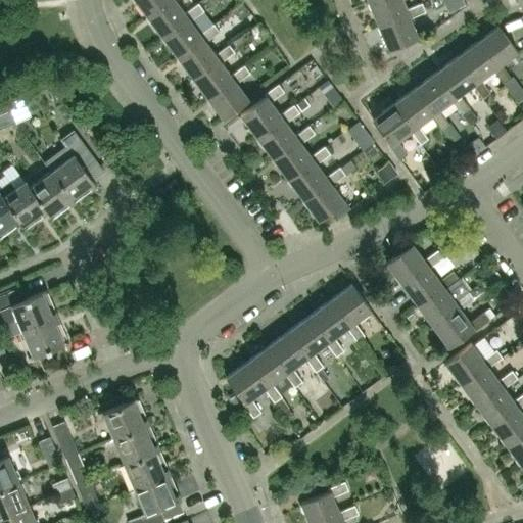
[(135,0),(145,13),(162,0),(135,0)]
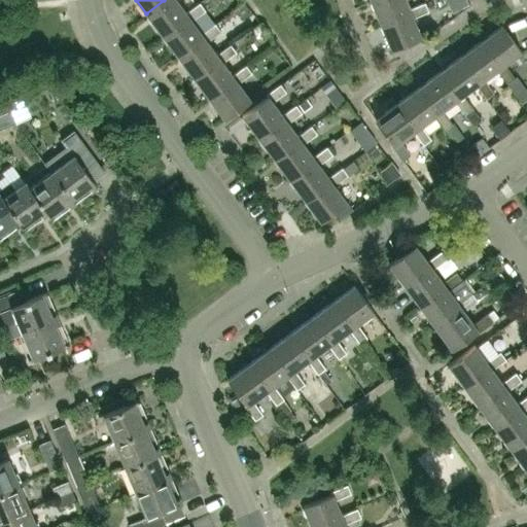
[(164,0),(146,13),(162,35),(188,15),(186,12),(176,0),(164,0)]
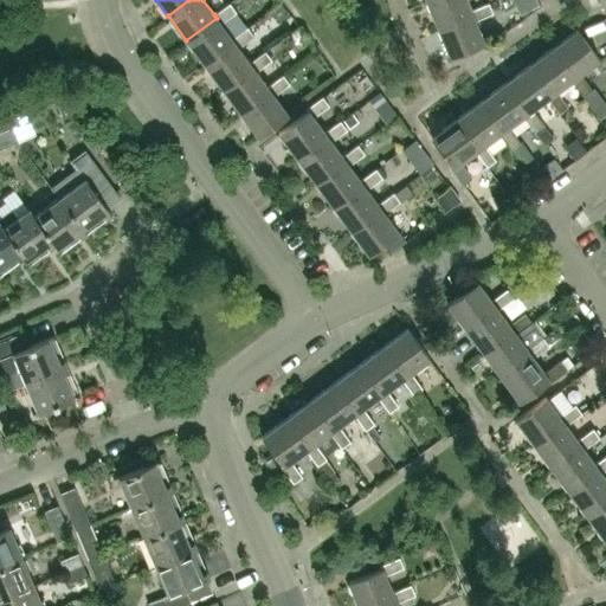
[(426,0),(438,28),(472,14),(470,11),(465,0),(426,0)]
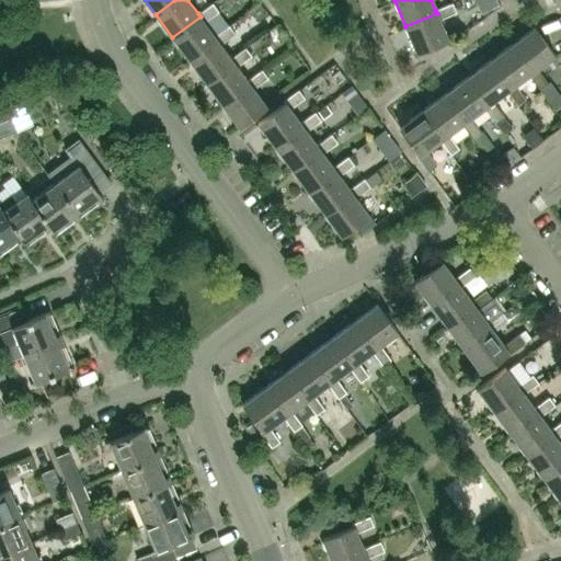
[(172,37),(190,59),(217,38),(215,36),(204,22),(218,11),(212,2),(198,13),(201,16),(172,37)]
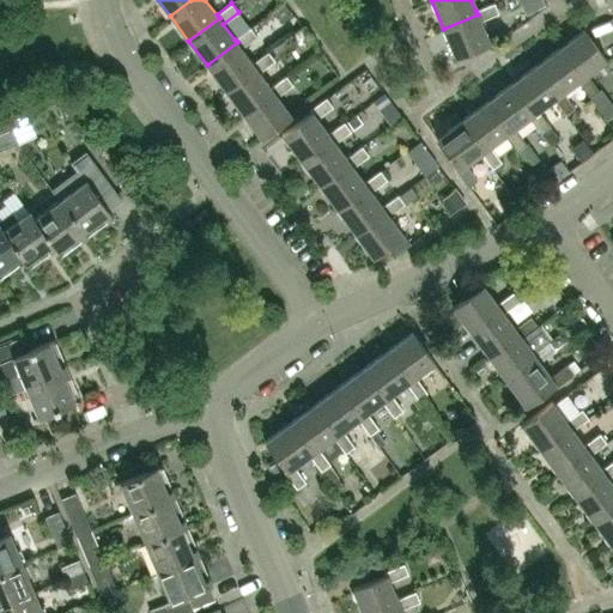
[(443,29),(455,58),(490,43),(480,22),(498,13),(493,4),(475,11),(478,14),(443,29)]
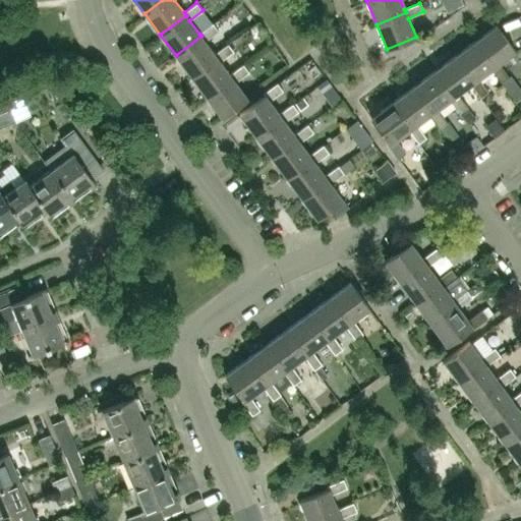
[(176,55),(191,75),(217,57),(215,54),(205,41),(218,31),(213,23),(199,34),(201,36),(176,55)]
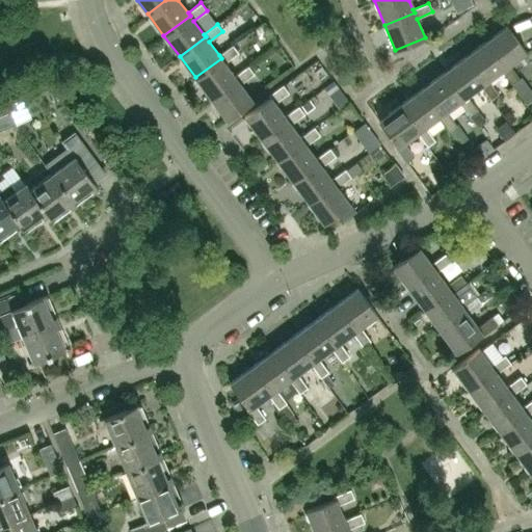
[(501,71),(526,104),(531,99),(531,90),(522,77),(519,79),(508,64),(526,52),(506,26),(484,43),(503,69),(501,71)]
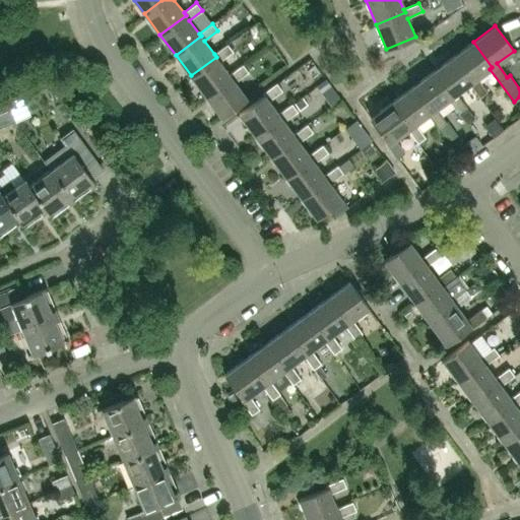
[(469,84),(479,98),(486,92),(476,78),(490,69),(492,67),(473,42),(452,57),(471,82),(469,84)]
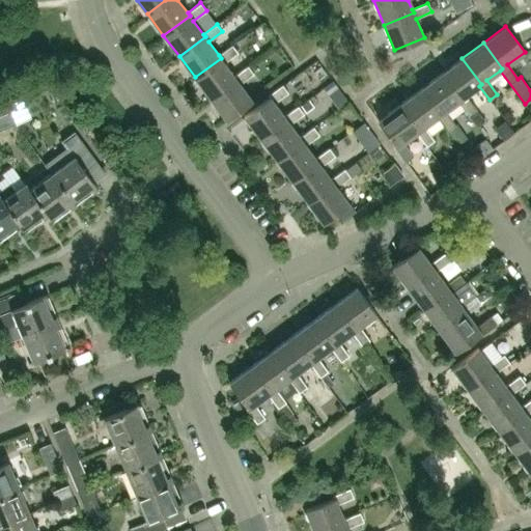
[(195,77),(211,99),(236,79),(234,76),(224,62),(238,53),(232,45),(219,55),(221,58),(195,77)]
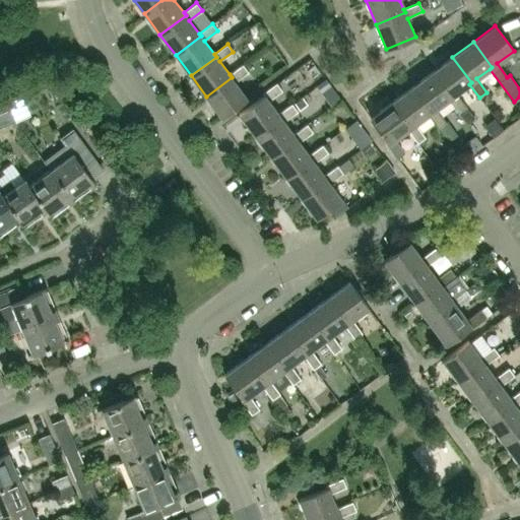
[(448,100),(458,113),(461,111),(466,108),(456,93),(469,84),(471,82),(452,57),(432,72),(450,98),(448,100)]
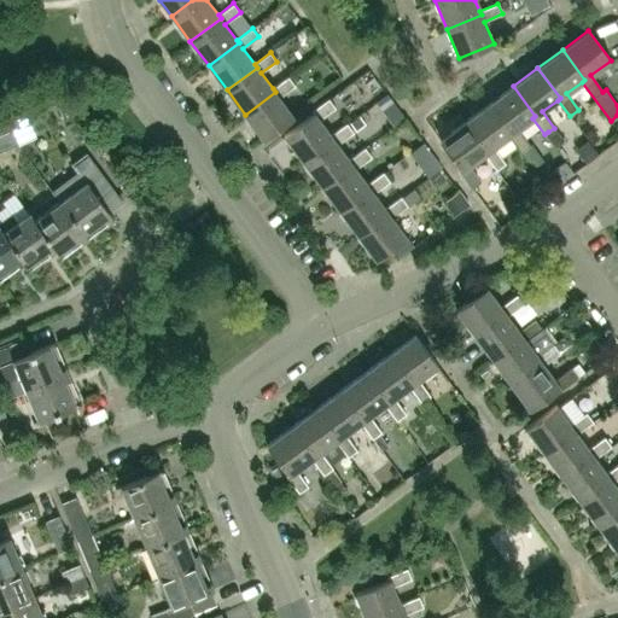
[(245,115),(263,139),(293,117),(279,98),(295,86),(289,76),(273,88),(275,92),(245,115)]
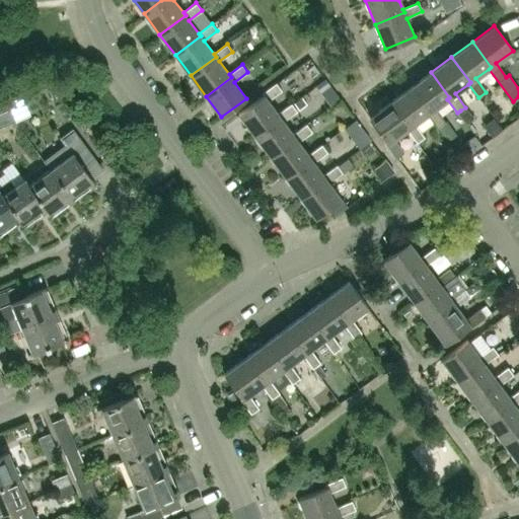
[(427,115),(437,128),(444,123),(434,108),(447,99),(449,97),(431,72),(411,87),(429,113),(427,115)]
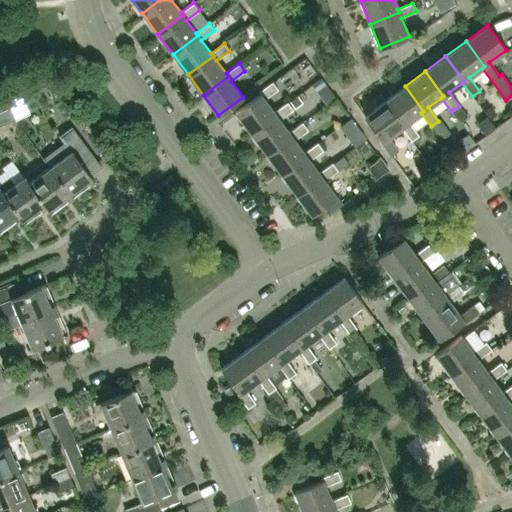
[(320,77),(310,84),(316,93),(326,86),(320,77)]
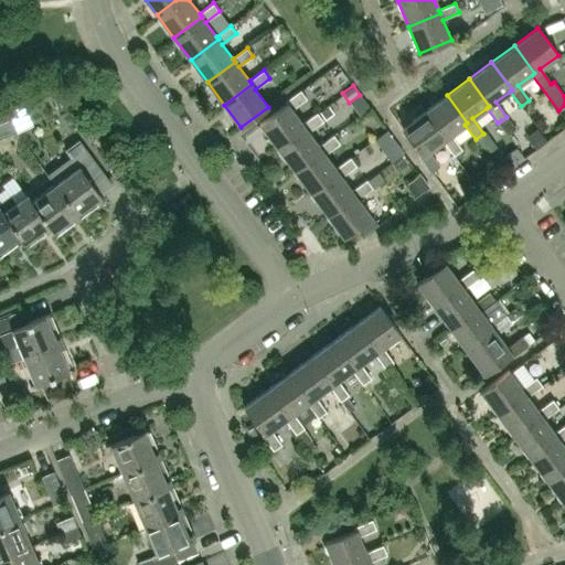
[(260,124),(277,147),(305,127),(302,124),(291,109),(307,98),(300,89),(285,102),(287,104),(260,124)]
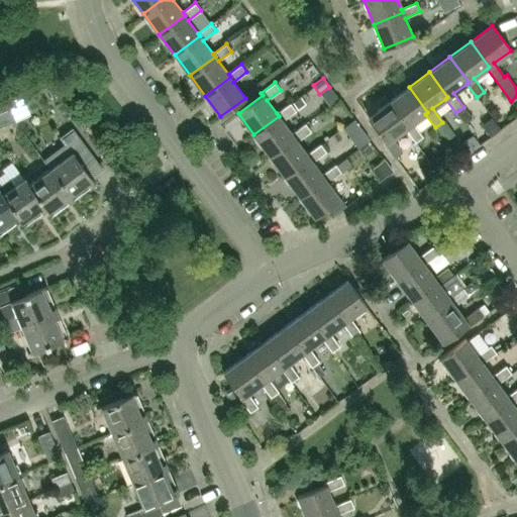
[(405,129),(415,142),(422,137),(412,123),(425,114),(427,112),(409,87),(389,102),(407,127),(405,129)]
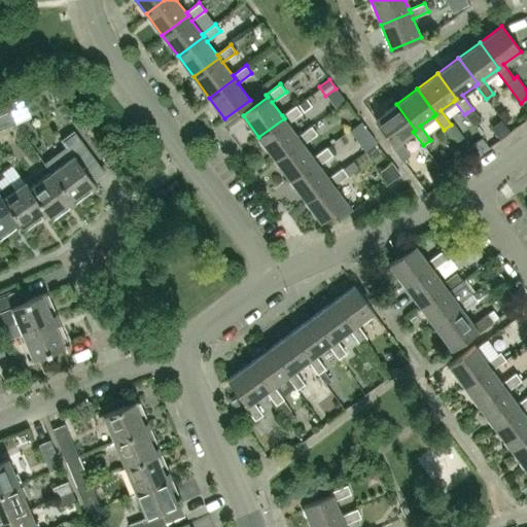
[(306,99),(299,104),(304,111),(311,105),(306,99)]
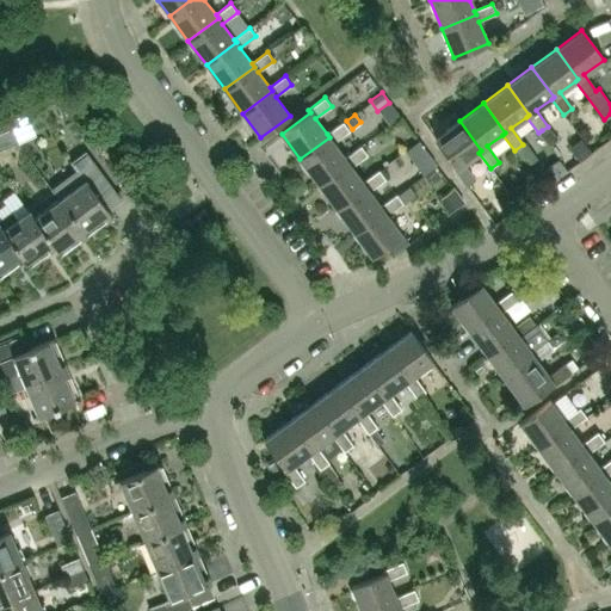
[(454,170),(467,186),(475,180),(463,164),(479,153),(481,150),(460,121),(434,139),(456,167),(454,170)]
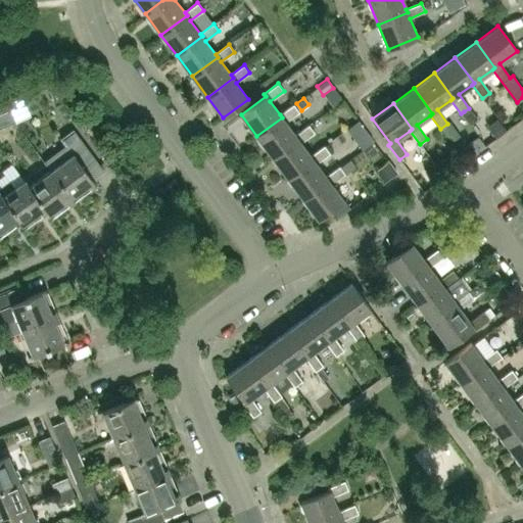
[(256,136),(272,156),(297,138),(295,135),(285,122),(299,111),(293,104),(280,114),(282,117),(256,136)]
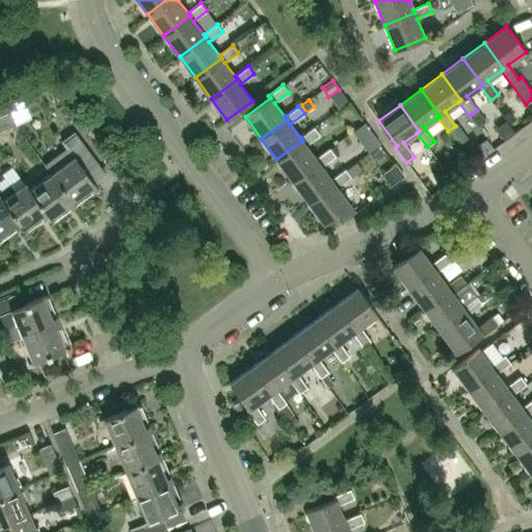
[(472,113),(469,115),(477,128),(485,122),(477,110),(472,113)]
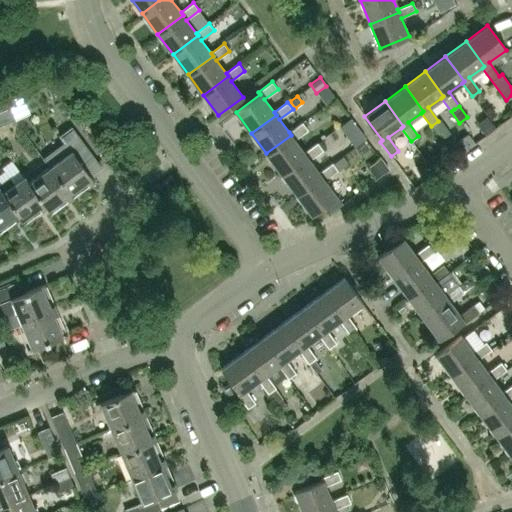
[(0,126),(15,120),(10,107),(0,111),(0,126)]
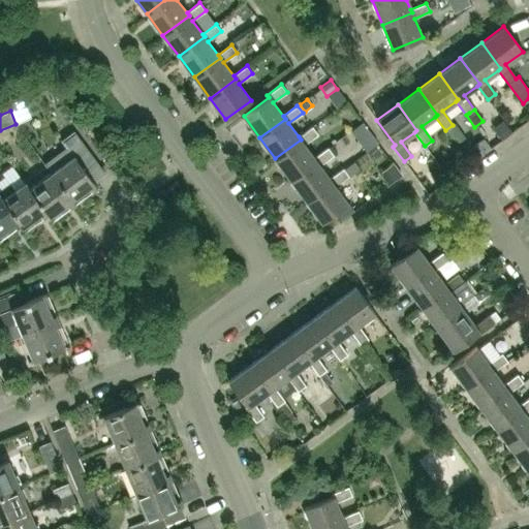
[(361,121),(350,129),(358,138),(368,131),(361,121)]
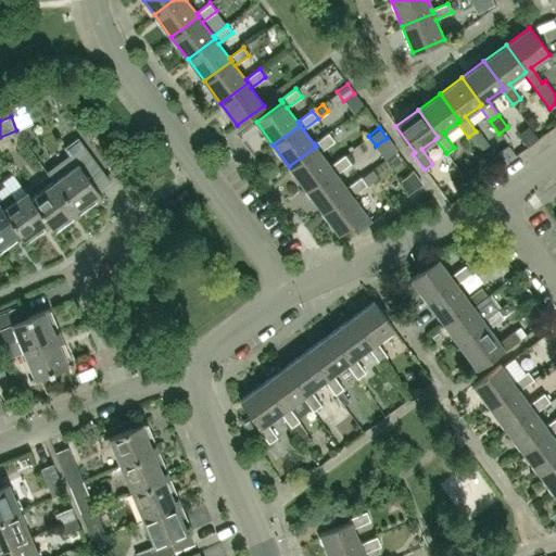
[(289,166),(305,189),(332,168),(330,166),(319,151),(335,140),(328,133),(314,143),(316,147),(289,166)]
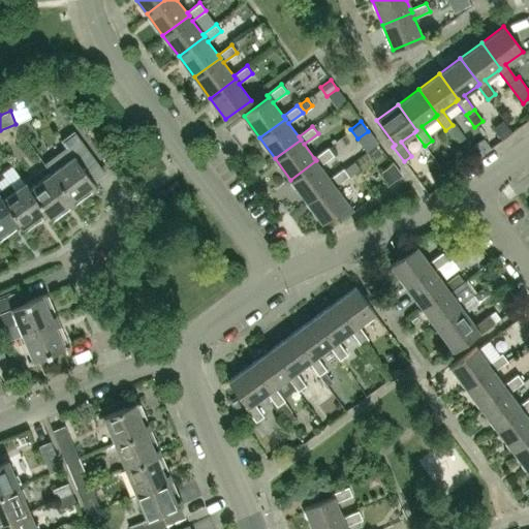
[(104,173),(74,131),(62,141),(67,147),(44,163),(51,173),(50,174),(73,206),(76,204),(73,199),(90,187),(93,191),(98,188),(93,181),(104,173)]
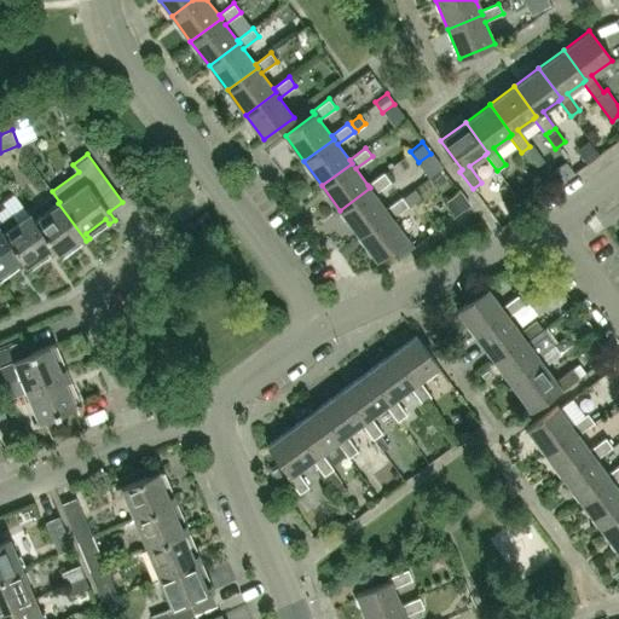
[(340,210),(358,235),(388,213),(386,209),(374,194),(391,181),(385,173),(368,185),(370,187),(340,210)]
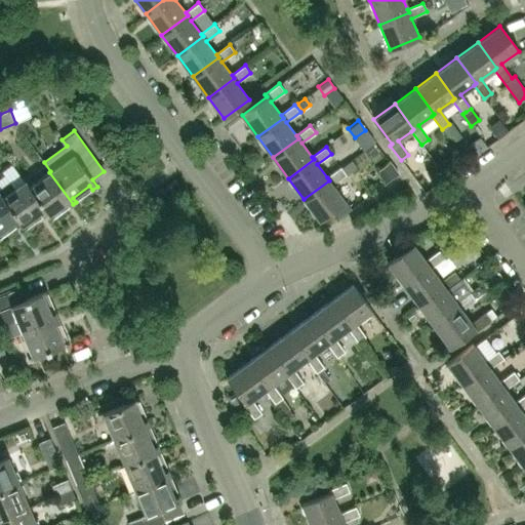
[(304,199),(319,220),(345,202),(332,186),(347,175),(340,167),(327,177),(329,180),(304,199)]
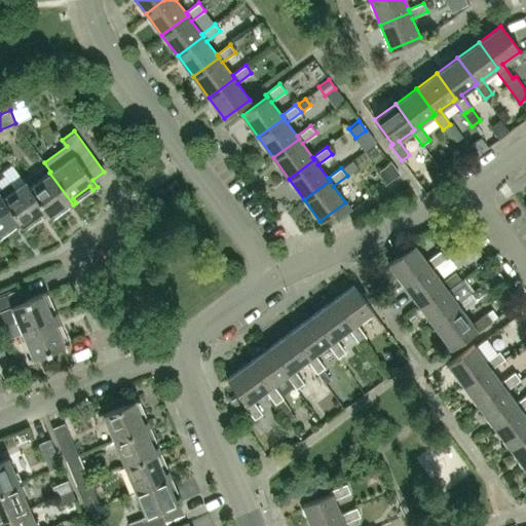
[(73,204),(49,173),(29,187),(25,181),(22,183),(46,215),(47,214),(51,220),(53,219),(50,215),(68,202),(70,207),(73,204)]
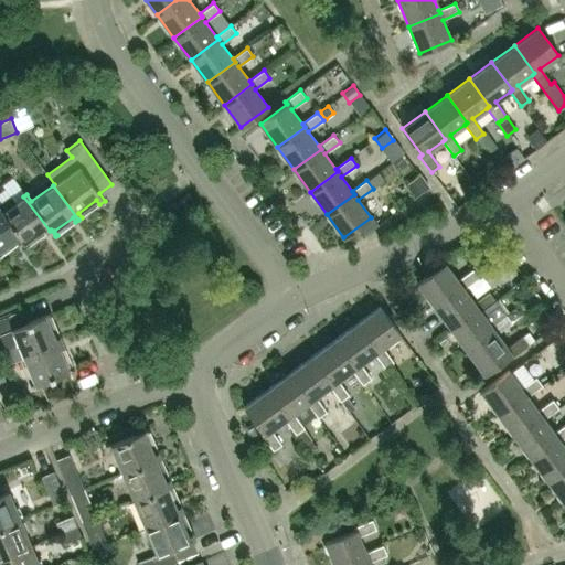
[(50,231),(23,196),(16,203),(10,196),(0,203),(0,211),(21,241),(27,247),(29,246),(25,243),(44,228),(46,233),(50,231)]
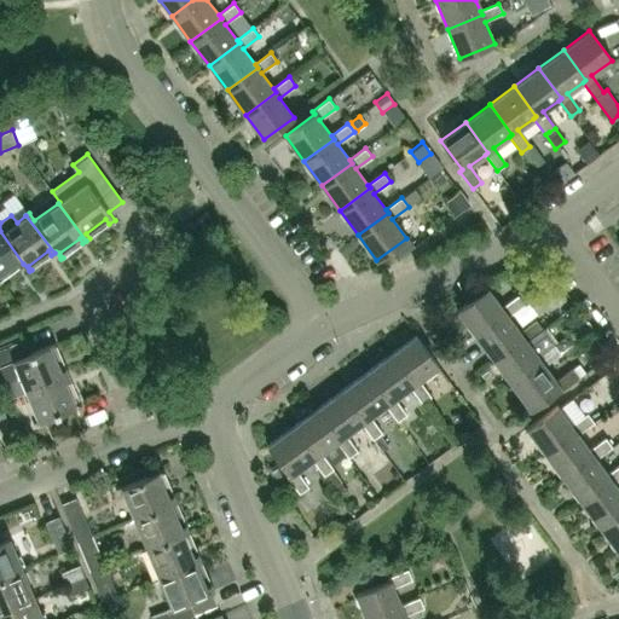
[(0,273),(16,262),(19,267),(23,264),(0,231),(0,273)]
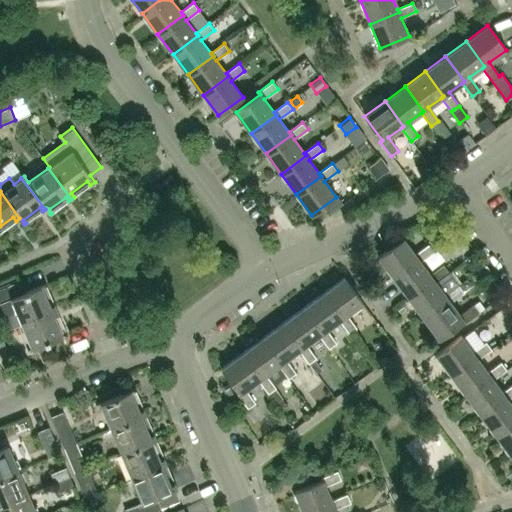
[(378,256),(393,277),(418,259),(420,262),(433,252),(428,244),(414,254),(403,238),(378,256)]
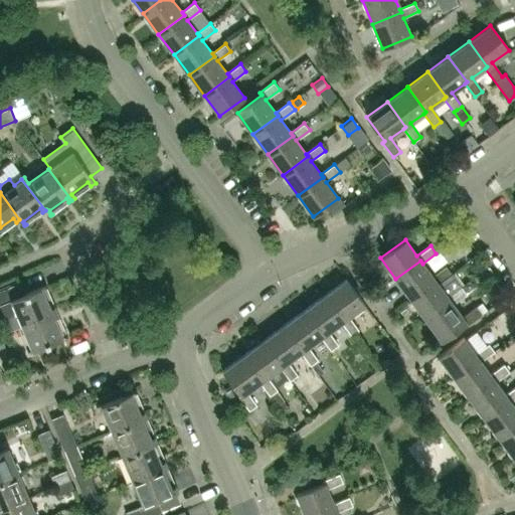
[(395,279),(410,300),(436,281),(438,284),(451,274),(446,267),(432,276),(422,264),(420,261),(395,279)]
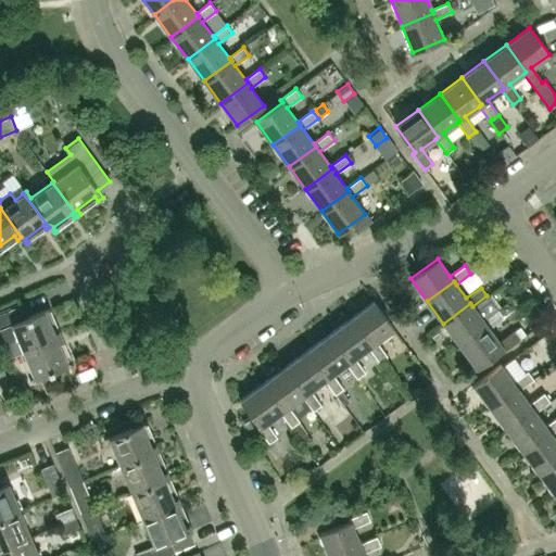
[(367,348),(378,362),(386,356),(376,342),(393,329),(373,302),(351,318),(370,345),(367,348)]
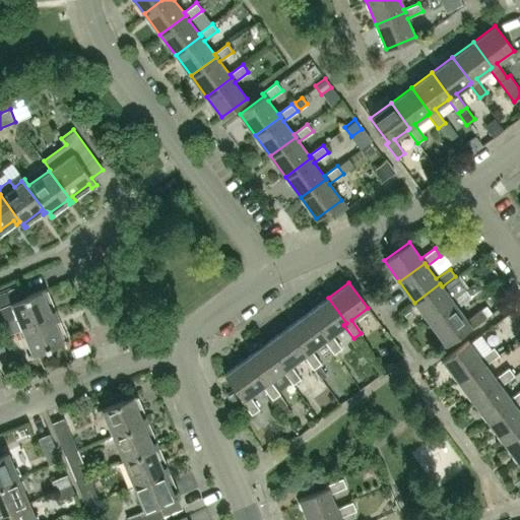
[(414,303),(430,323),(455,305),(457,307),(470,297),(468,294),(465,289),(451,300),(442,286),(440,283),(414,303)]
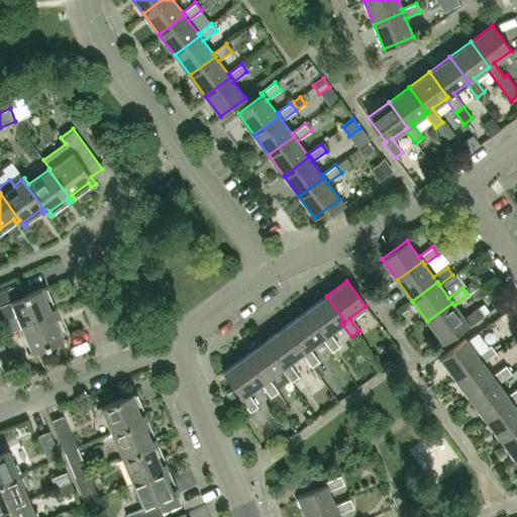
[(469,283),(463,286),(470,294),(478,288),(474,283),(469,283)]
